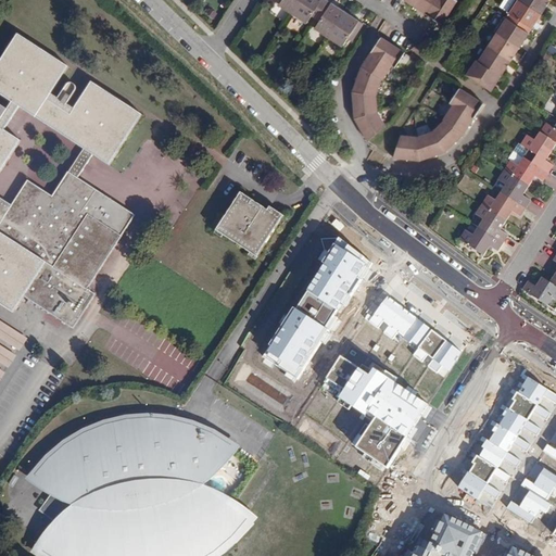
[(294,13),(302,0),(282,0),(280,3),(294,13)]
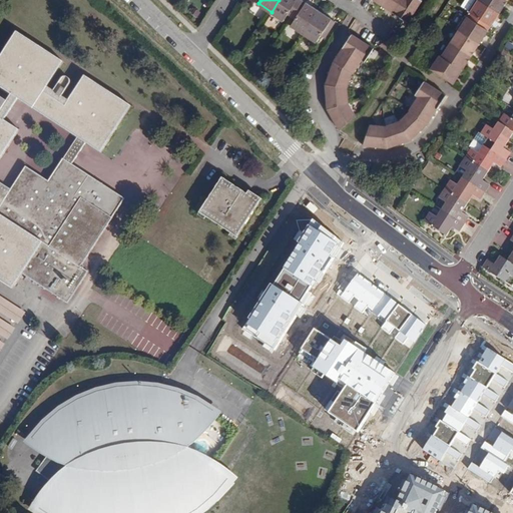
[(279,0),(272,12),(284,20),(289,13),(293,15),(302,0),(279,0)]
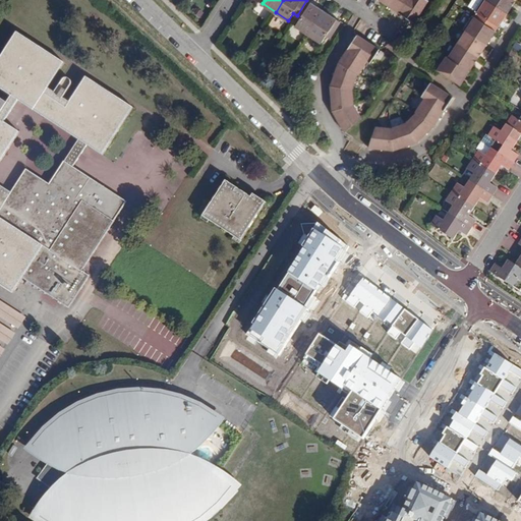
[(309,0),(306,0),(297,15),(301,19),(297,25),(310,35),(326,10),(319,6),(317,8),(314,5),(315,4),(309,0)]
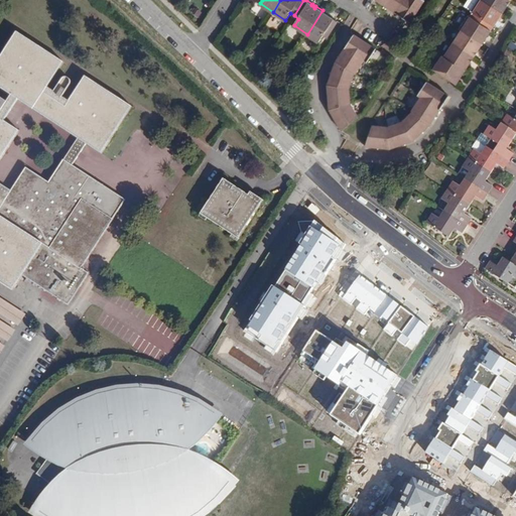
[(401,13),(409,0),(386,0),(385,2),(401,13)]
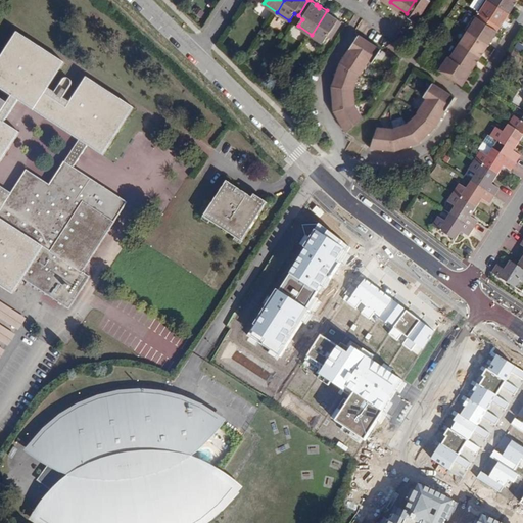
[(415,0),(407,13),(421,22),(435,0),(415,0)]
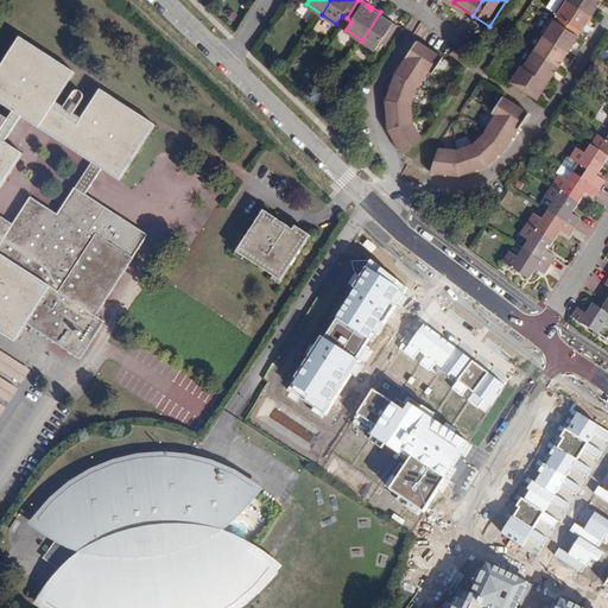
[(590,18),(565,1),(563,0),(552,17),(553,18),(580,36),(590,18)]
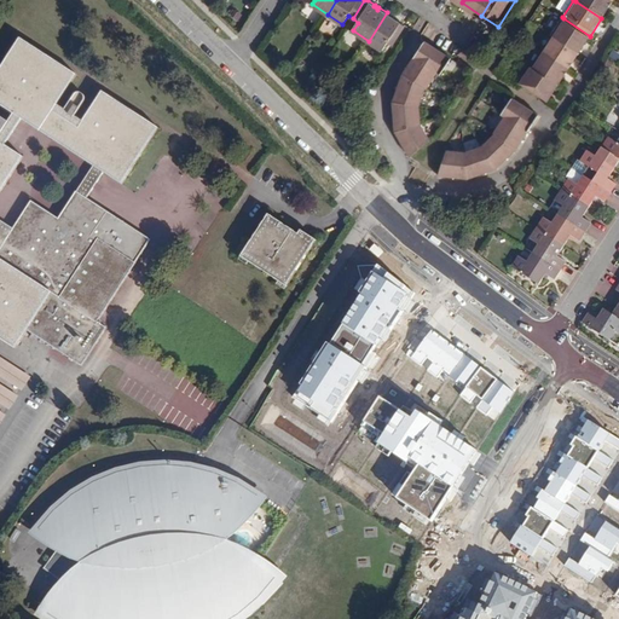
[(607,0),(576,0),(576,1),(601,18),(612,3),(607,0)]
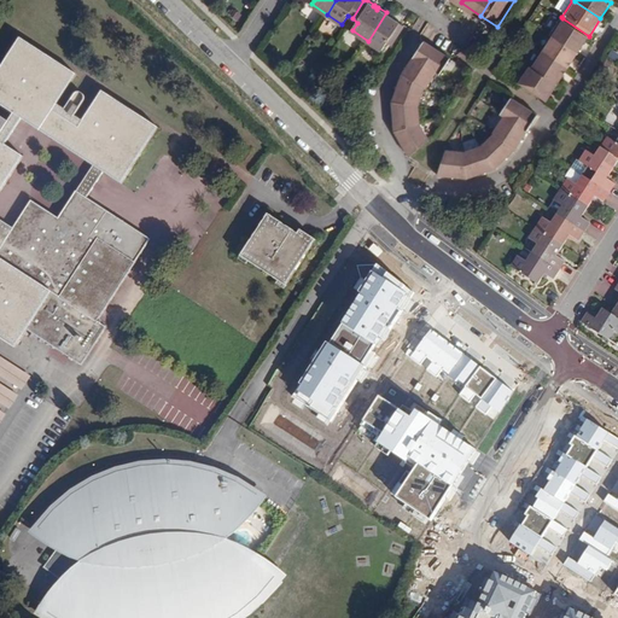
[(383,51),(388,42),(394,46),(407,25),(400,21),(397,23),(395,21),(394,21),(395,18),(386,12),(368,41),(383,51)]
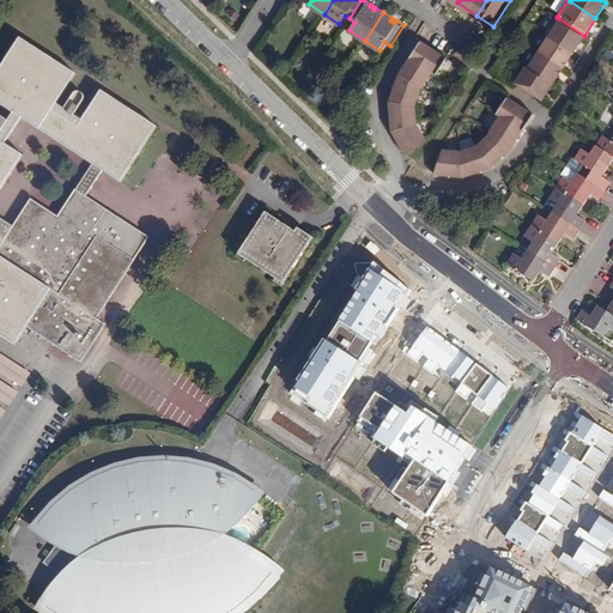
[(556,23),(581,41),(584,36),(558,18),(556,23)]
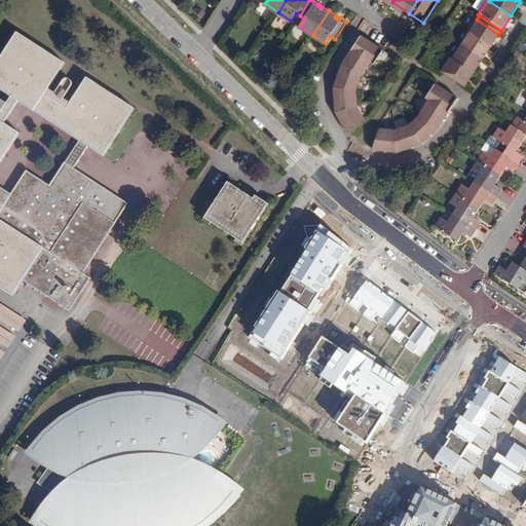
[(468,34),(490,48),(498,35),(477,20),(475,19),(465,32),(468,34)]
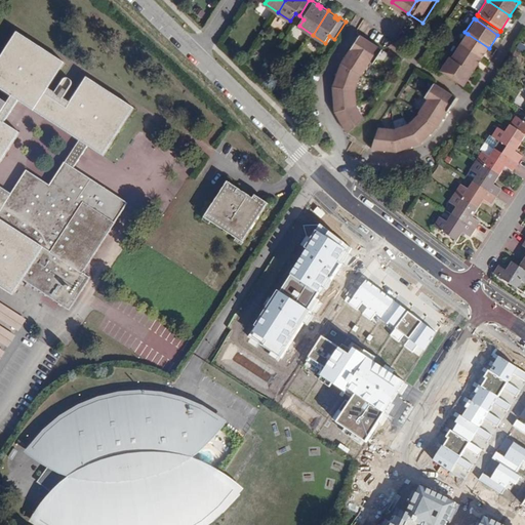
[(0,110),(2,112),(0,116),(0,289),(13,298),(24,282),(70,312),(91,280),(83,275),(129,205),(75,169),(89,148),(105,158),(136,111),(88,79),(72,105),(65,99),(74,85),(74,83),(72,81),(69,80),(66,81),(56,94),(50,90),(67,65),(18,34),(0,62),(0,89),(12,97),(8,104),(0,98),(0,110)]
